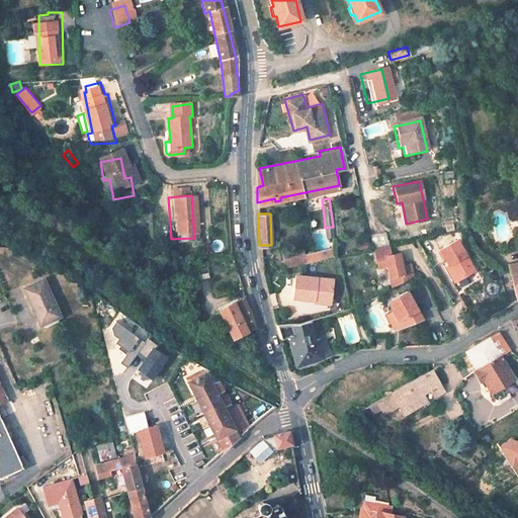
[(371,244),(386,243),(385,233),(371,234),(371,244)]
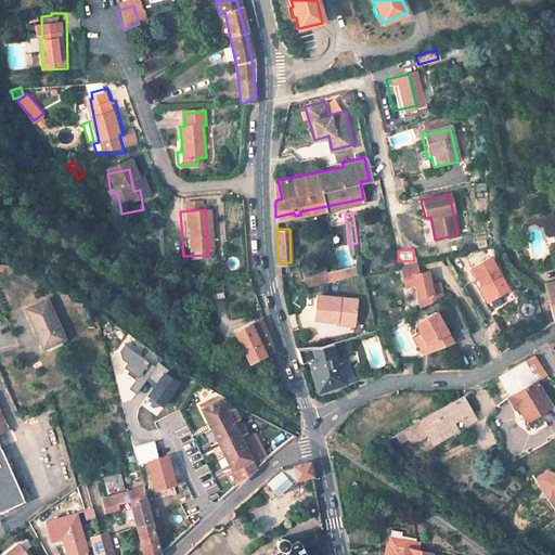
[(489,256),(469,267),(478,283),(488,301),(507,292),(489,256)]
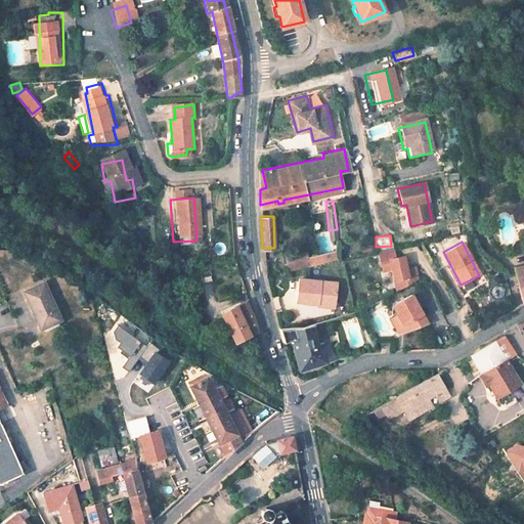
[(282,262),(285,271),(337,260),(335,251),(282,262)]
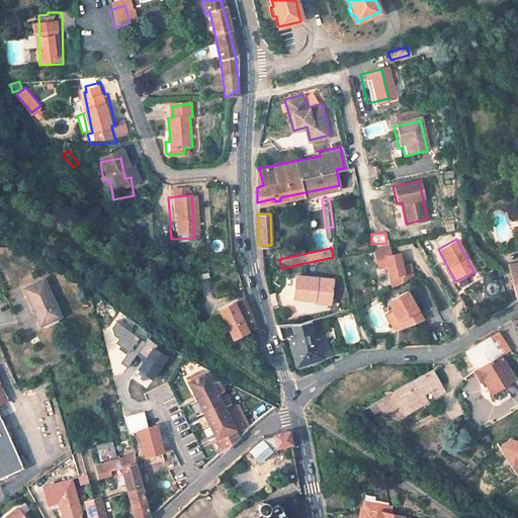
[(391,287),(412,276),(406,265),(399,268),(392,257),(386,260),(380,251),(367,258),(380,283),(386,280),(391,287)]
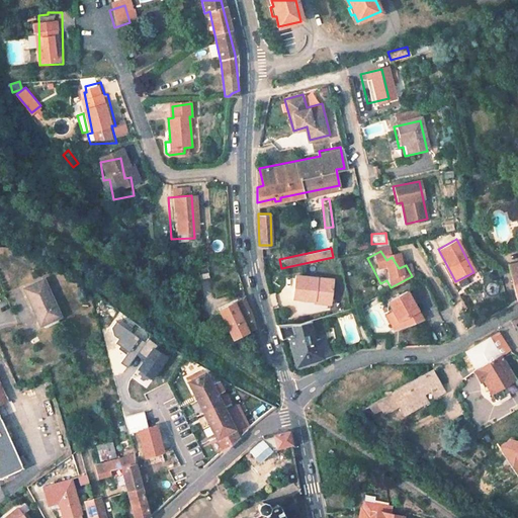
[(511,284),(513,289),(516,301),(517,299),(517,259),(506,262),(511,284)]
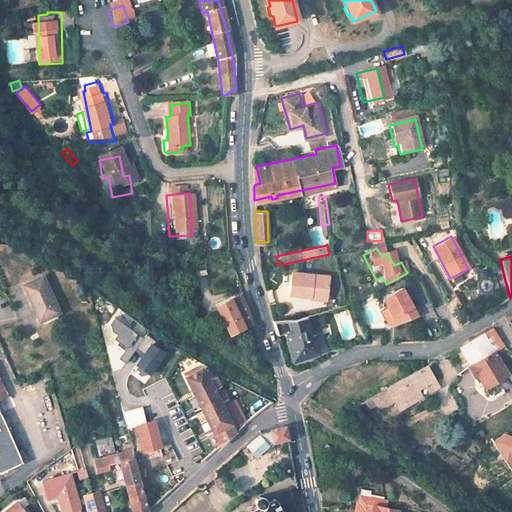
[(441,261),(437,264),(445,281),(450,278),(441,261)]
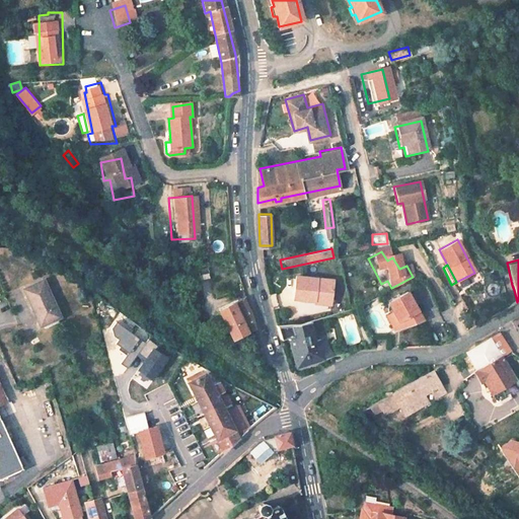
[(337,277),(298,275),(296,301),(335,303),(337,277)]
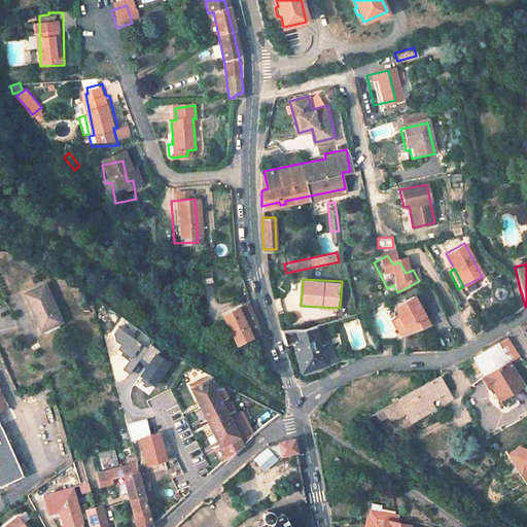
[(21,291),(38,327),(59,317),(41,282),(21,291)]
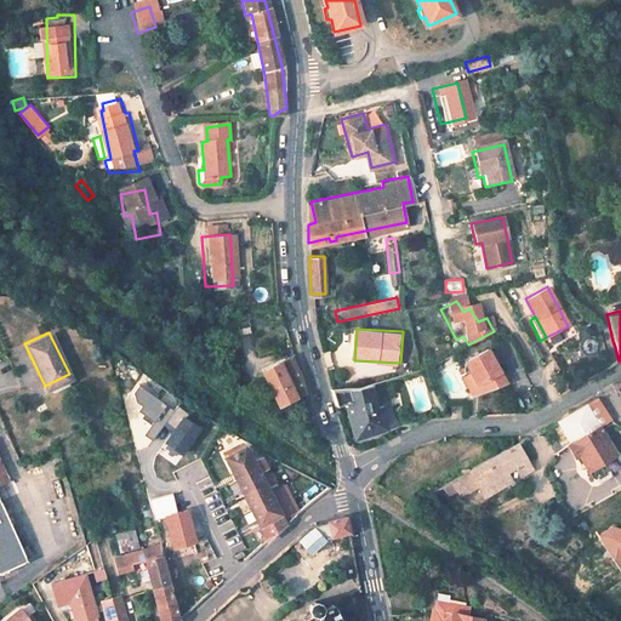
[(471,389),(477,400),(510,382),(491,348),(467,362),(479,385),(471,389)]
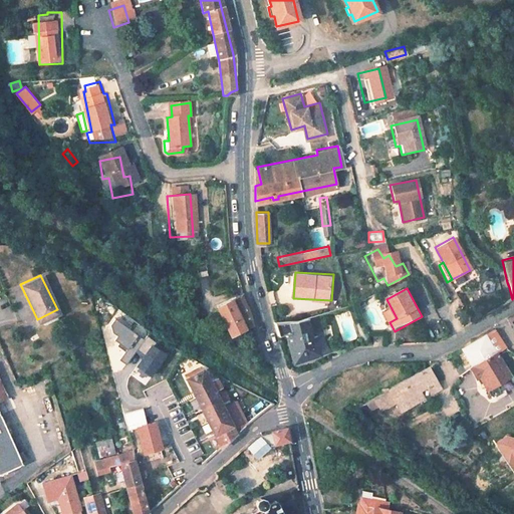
[(215,308),(230,334),(250,325),(250,311),(239,295),(215,308)]
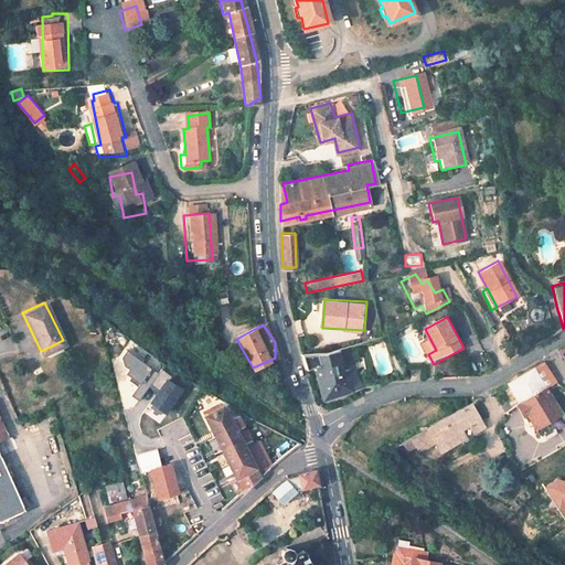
[(322,394),(350,388),(344,368),(341,368),(337,347),(319,351),(298,353),(302,369),(313,365),(322,394)]
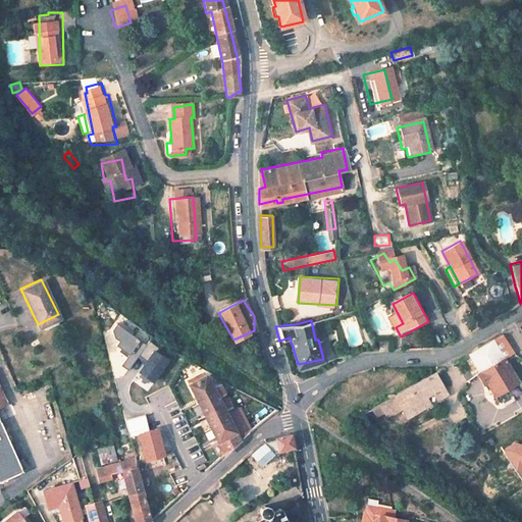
[(365,337),(368,351),(374,351),(370,334),(365,337)]
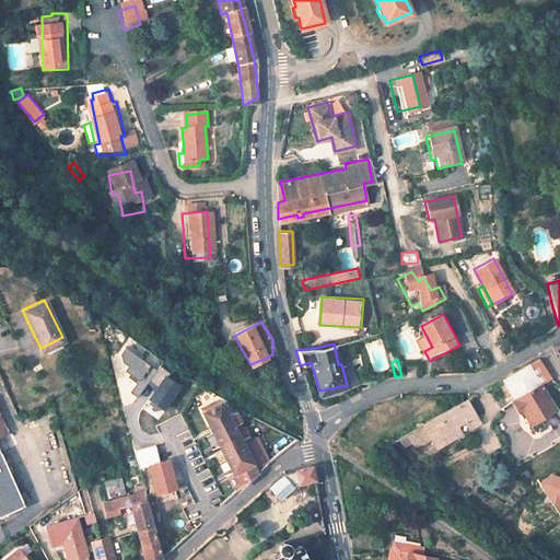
[(527,365),(504,377),(512,391),(515,397),(538,383),(527,365)]
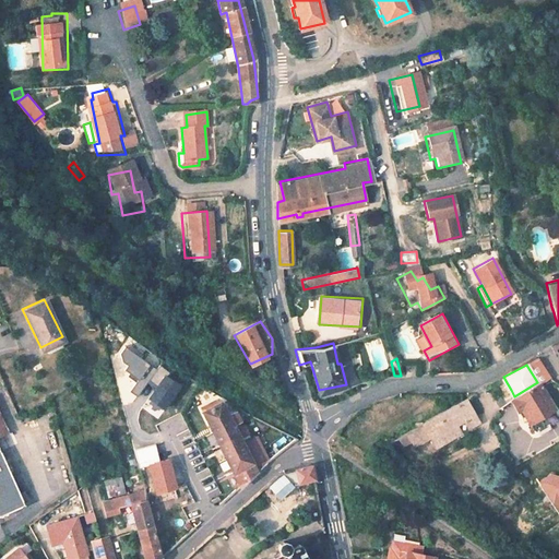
[(503,377),(498,380),(506,394),(511,390),(503,377)]
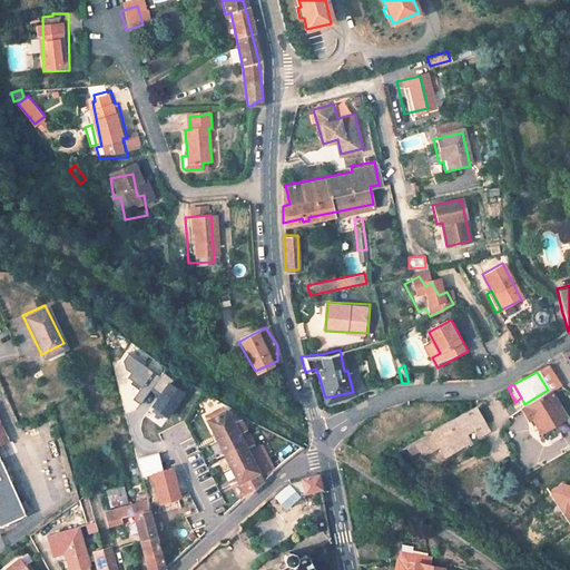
[(524,404),(519,406),(526,419),(530,415),(538,430),(562,415),(548,390),(524,404)]
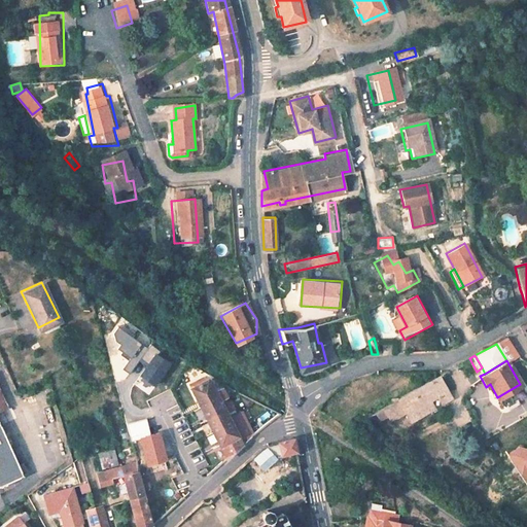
[(227,459),(277,413),(229,386),(225,391),(245,410),(237,414),(229,400),(224,397),(219,388),(215,391),(208,379),(212,377),(208,374),(187,385),(227,459)]
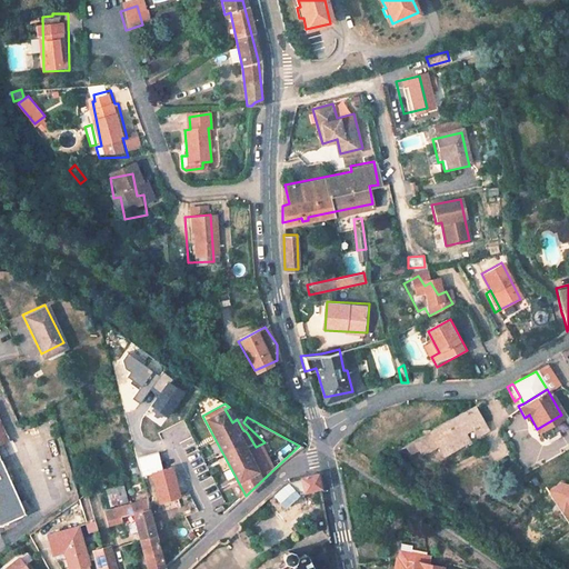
[(475,405),(429,430),(442,453),(461,442),(457,433),(465,429),(471,425),(482,419),(475,405)]
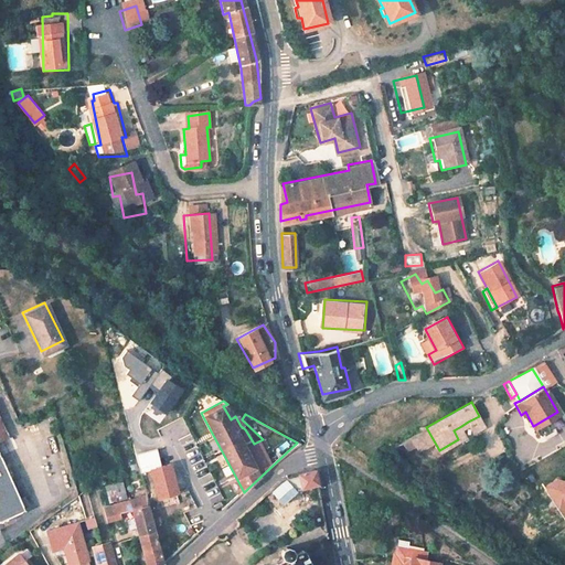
[(557,412),(533,426),(535,428),(539,434),(562,419),(557,412)]
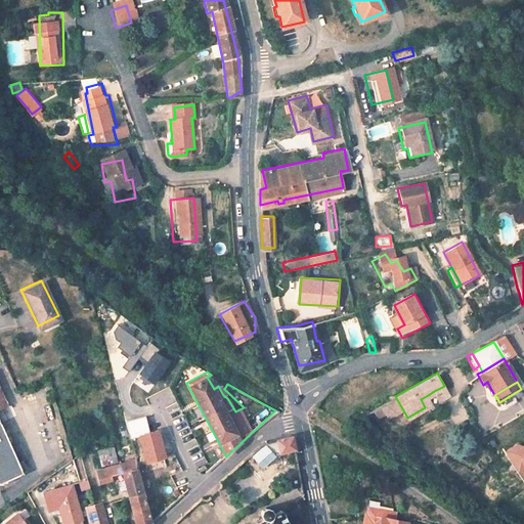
[(444,386),(434,391),(439,400),(449,395),(444,386)]
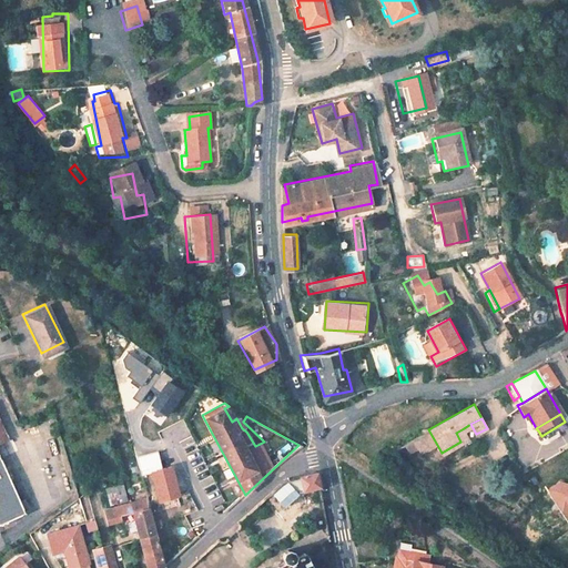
[(0,523),(22,513),(0,464),(0,443),(7,439),(0,424),(0,523)]
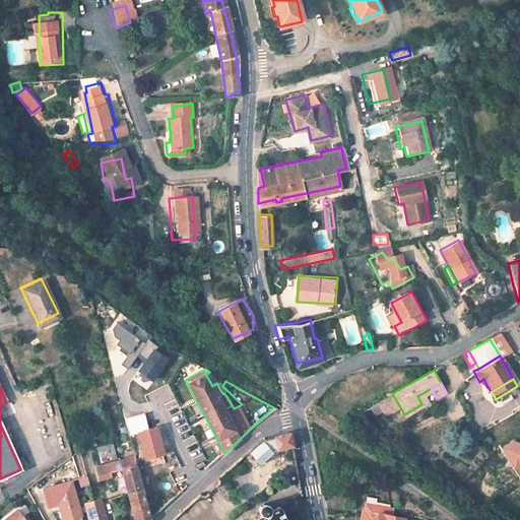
[(48,389),(24,397),(42,460),(66,454),(48,389)]
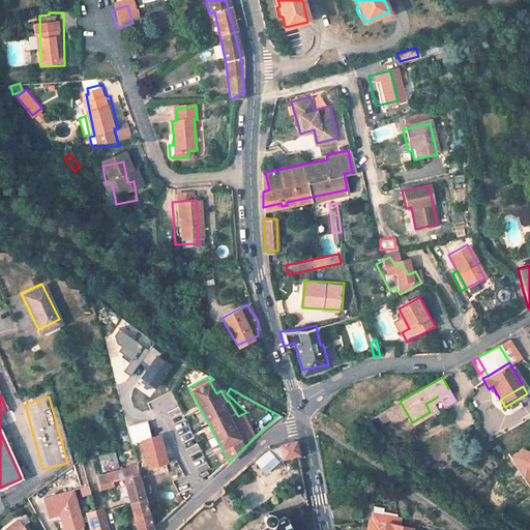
[(433,400),(425,404),(430,412),(437,408),(433,400)]
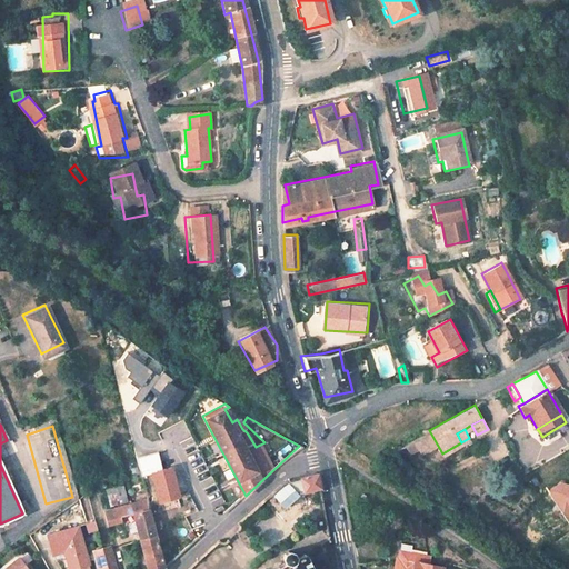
[(412,439),(391,451),(407,462),(422,455),(412,439)]
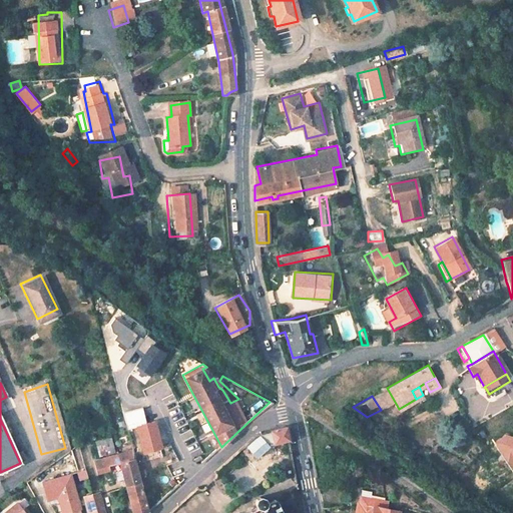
[(165,419),(168,427),(177,423),(175,418),(179,416),(178,414),(165,419)]
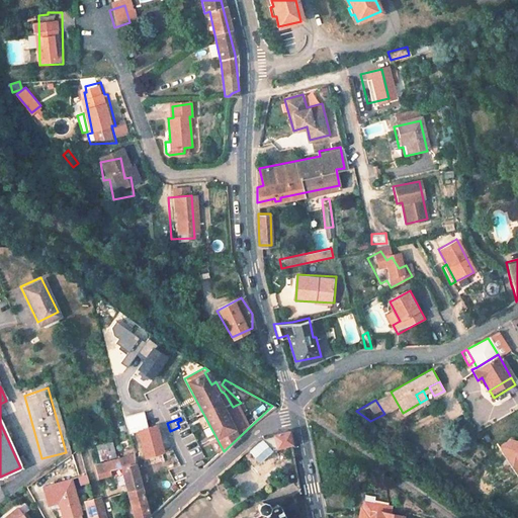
[(149,452),(158,450),(151,427),(143,429),(149,452)]
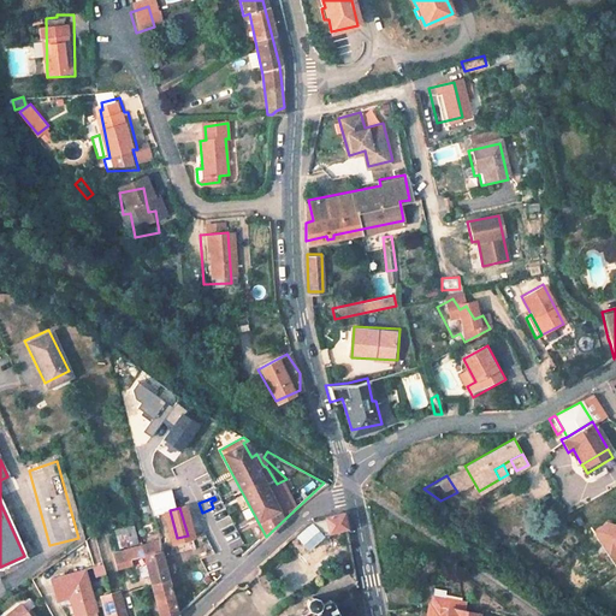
[(327,531),(344,527),(342,513),(324,516),(327,531)]
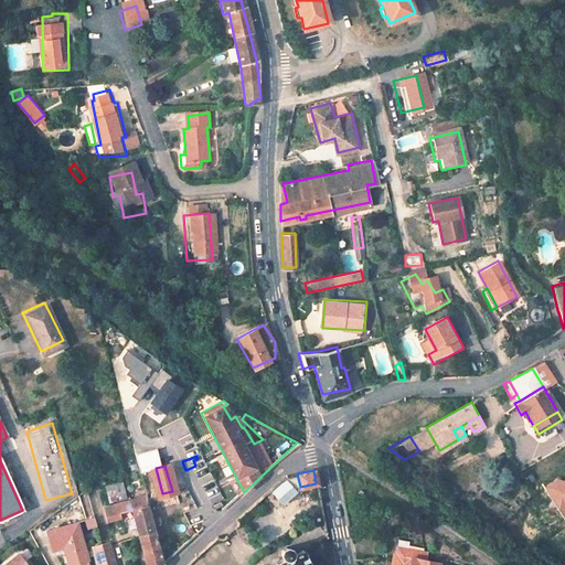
[(277,492),(286,484),(280,479),(272,487),(277,492)]
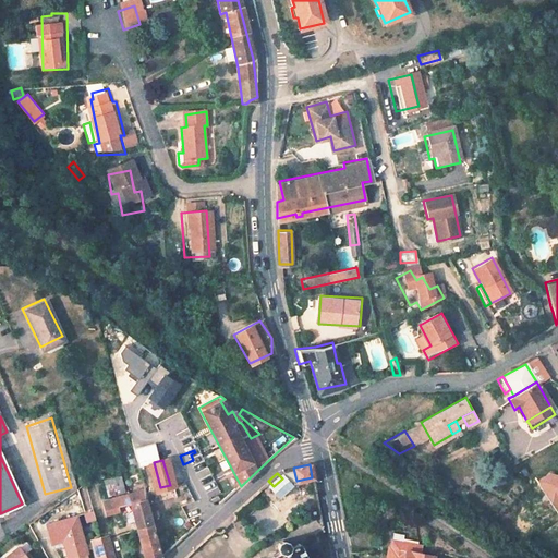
[(106,496),(124,492),(121,474),(101,478),(106,496)]
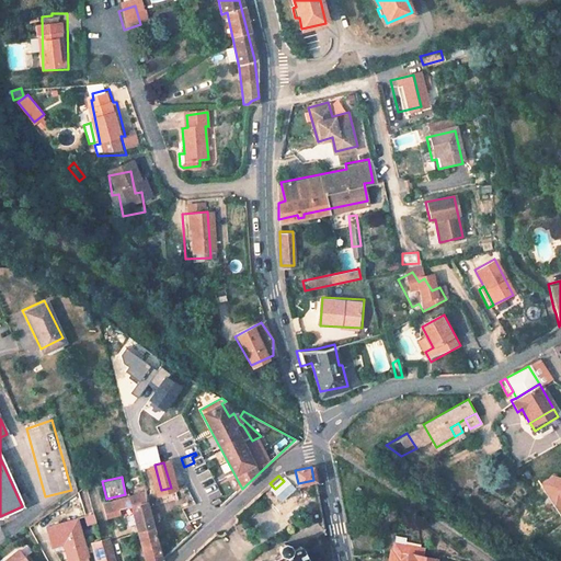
[(196,502),(208,516),(237,492),(224,478),(196,502)]
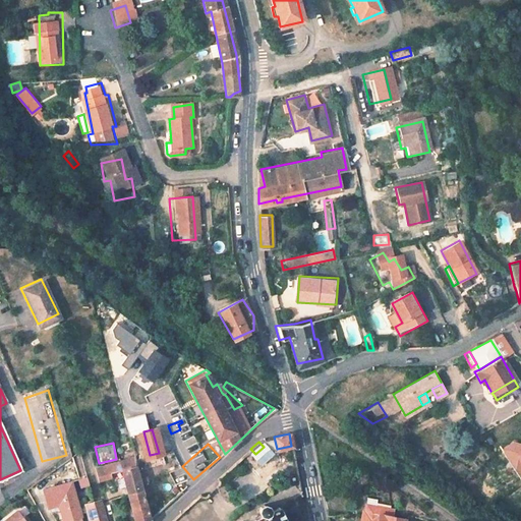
[(131,520),(149,520),(138,476),(133,458),(124,460),(123,457),(94,465),(98,475),(121,469),(133,520),(131,520)]
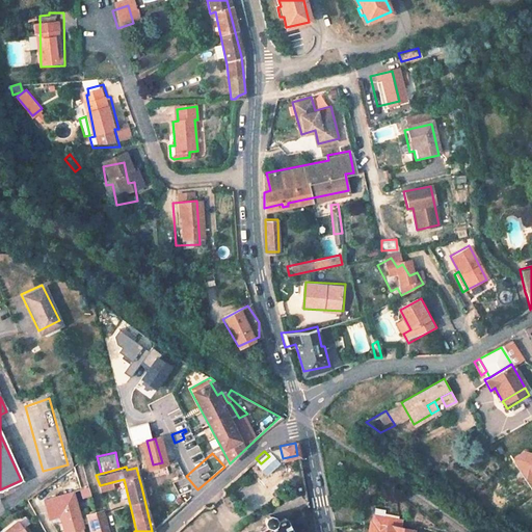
[(141,486),(152,531),(153,531),(183,505),(177,478),(141,486)]
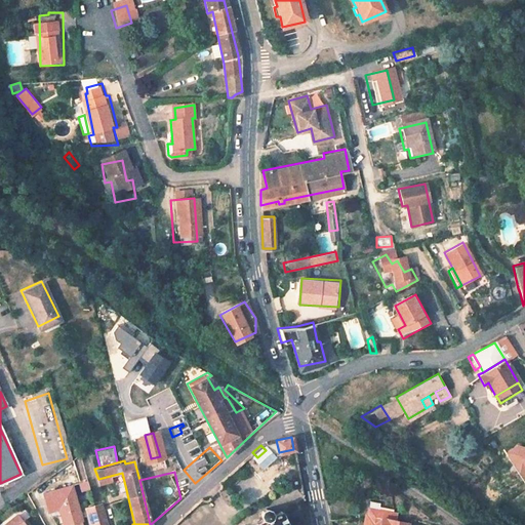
[(78,480),(80,489),(88,488),(86,479),(78,480)]
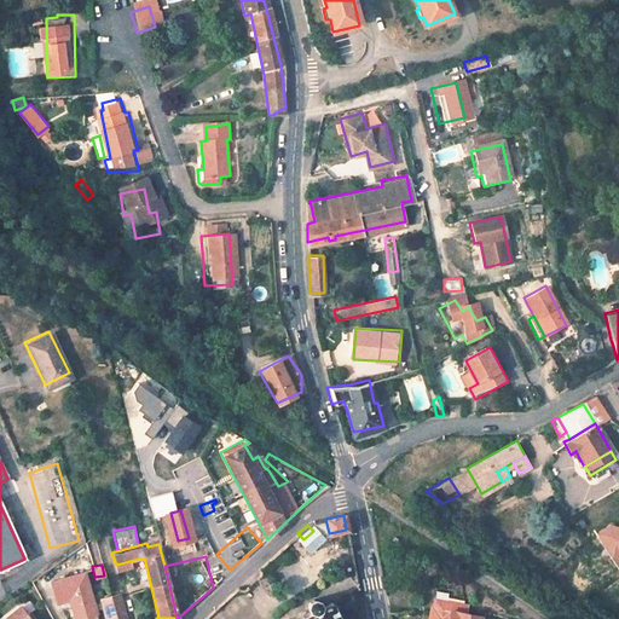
[(77,618),(98,613),(88,574),(56,582),(59,601),(74,599),(77,618)]
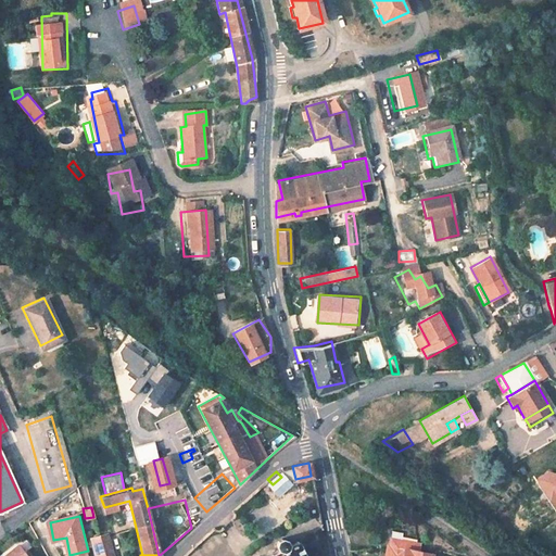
[(303,555),(297,542),(287,546),(286,541),(282,539),(278,540),(276,543),(276,545),(277,548),(278,551),(267,555),(303,555)]
